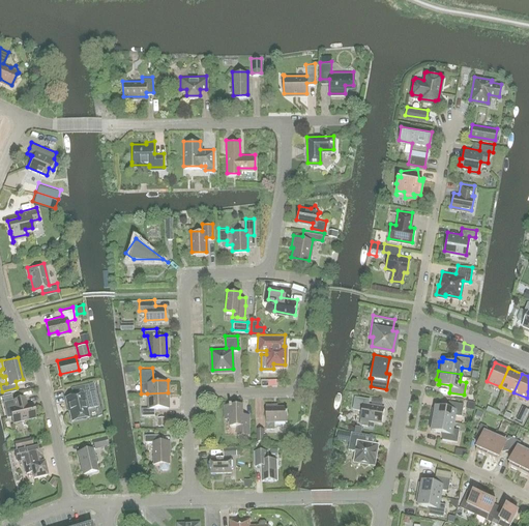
[(72,392),(65,395),(66,402),(67,402),(71,417),(71,416),(86,413),(87,414),(85,405),(96,403),(93,388),(91,381),(71,385),(72,392)]
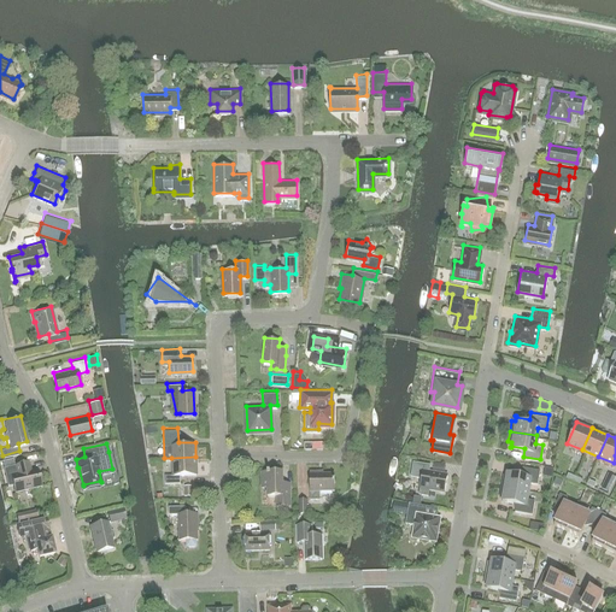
[(195,471),(195,457),(171,458),(172,472),(164,472),(164,481),(180,480),(179,472),(195,471)]
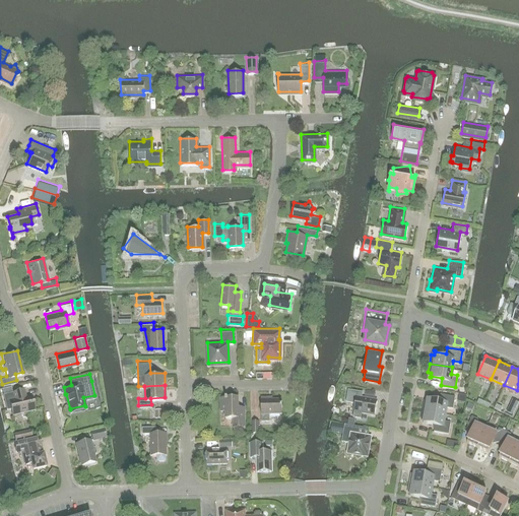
[(374,411),(376,398),(361,395),(362,389),(347,386),(344,398),(354,400),(353,407),(352,413),(361,414),(362,409),(374,411)]
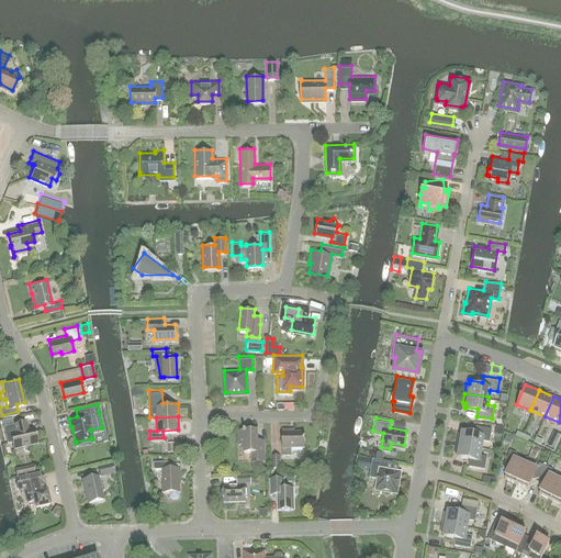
[(24,419),(3,424),(7,441),(11,439),(12,445),(35,441),(32,426),(26,427),(24,419)]
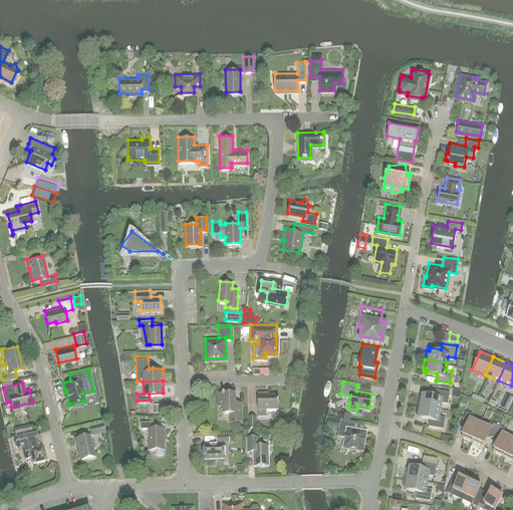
[(417,403),(439,407),(440,400),(447,401),(449,390),(435,387),(433,394),(422,392),(422,391),(421,395),(419,394),(417,403)]
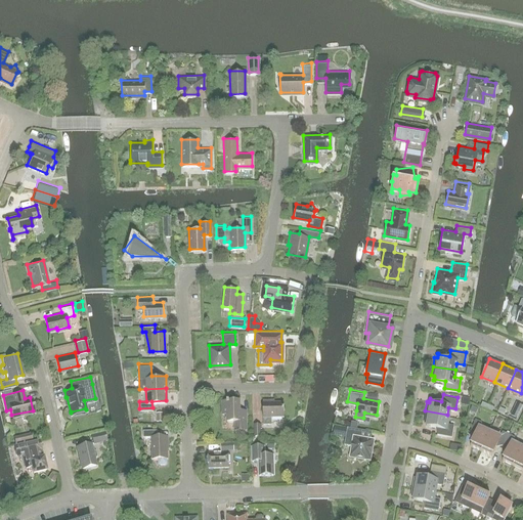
[(269,399),(269,397),(262,398),(263,422),(271,422),(270,415),(282,414),(282,406),(284,406),(284,404),(282,404),(282,399),(269,399)]
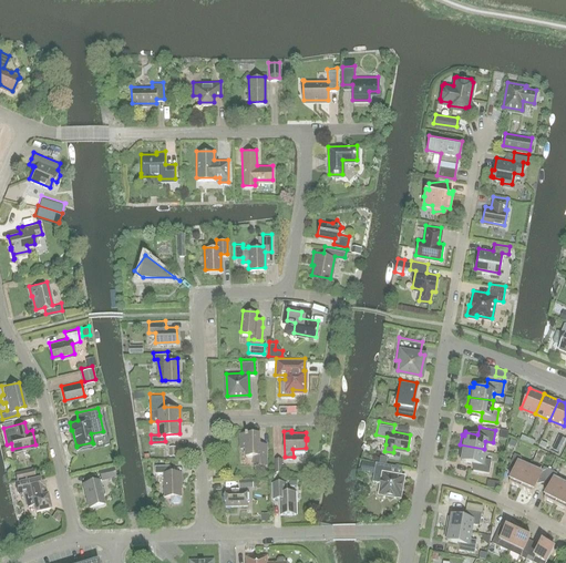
[(254,462),(266,462),(265,444),(258,446),(258,431),(239,431),(239,446),(245,446),(245,453),(254,453),(254,462)]
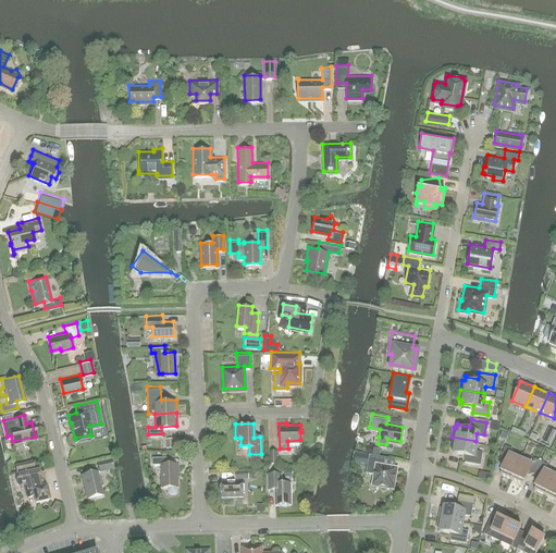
[(544,432),(542,438),(548,441),(552,435),(544,432)]
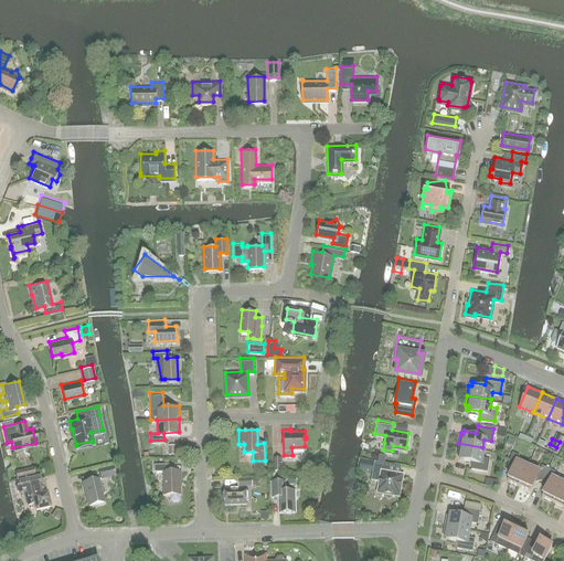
[(481,454),(482,447),(458,443),(457,453),(459,453),(458,457),(459,457),(459,456),(471,458),(470,466),(487,468),(489,456),(481,454)]
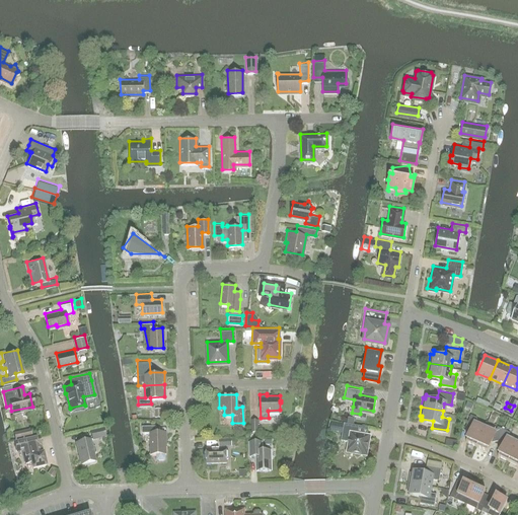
[(465,439),(475,444),(484,425),(473,421),(475,415),(469,413),(463,427),(464,427),(465,425),(470,427),(465,439)]
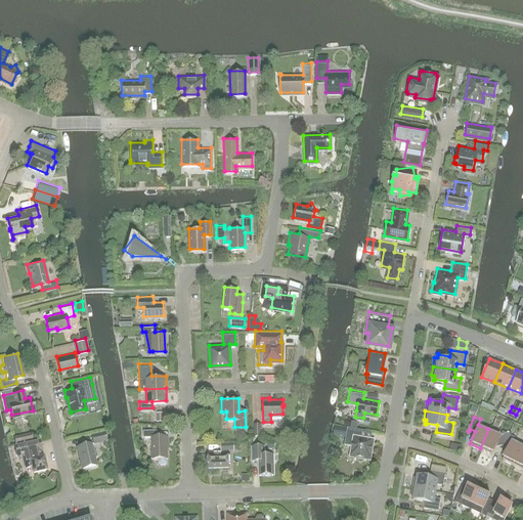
[(344,437),(343,442),(351,443),(350,453),(368,457),(373,437),(369,437),(359,435),(360,427),(346,424),(344,437)]
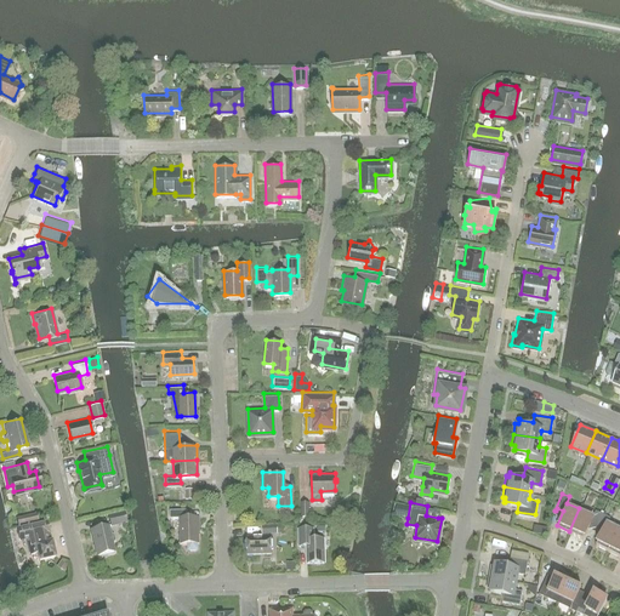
[(186,514),(186,506),(169,507),(169,514),(178,514),(180,540),(175,540),(175,541),(187,540),(187,547),(197,547),(197,540),(198,540),(197,524),(198,523),(198,514),(186,514)]
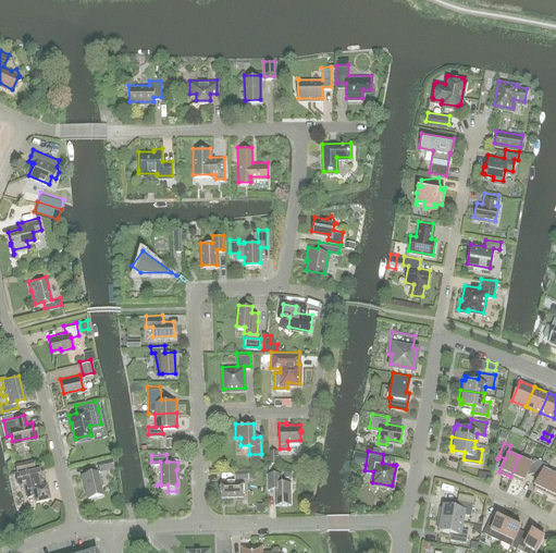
[(533,471),(540,458),(533,455),(531,462),(519,456),(510,477),(522,481),(528,468),(533,470),(533,471)]
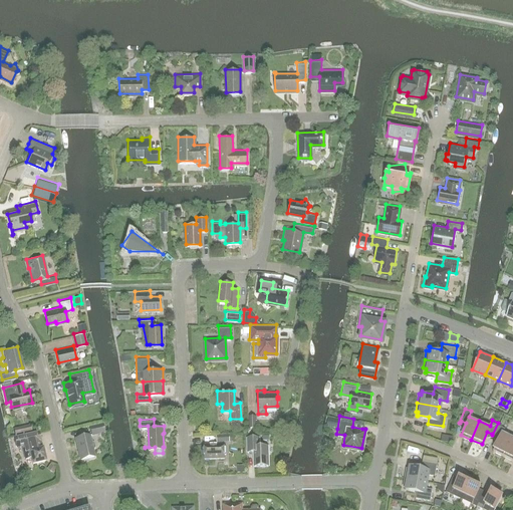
[(103,430),(102,421),(88,424),(90,433),(103,430)]
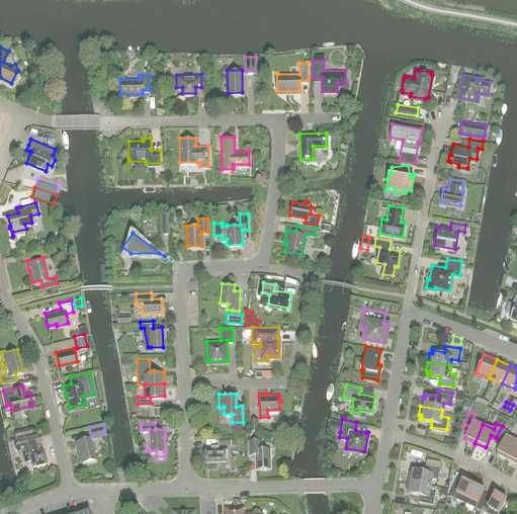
[(496,452),(506,457),(515,439),(505,434),(508,429),(502,426),(496,438),(496,439),(497,438),(502,440),(496,452)]
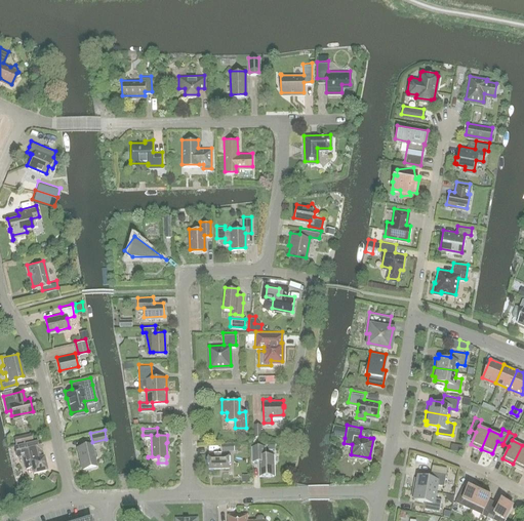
[(42,455),(38,437),(12,443),(15,454),(23,453),(25,466),(31,465),(33,471),(45,468),(42,455)]
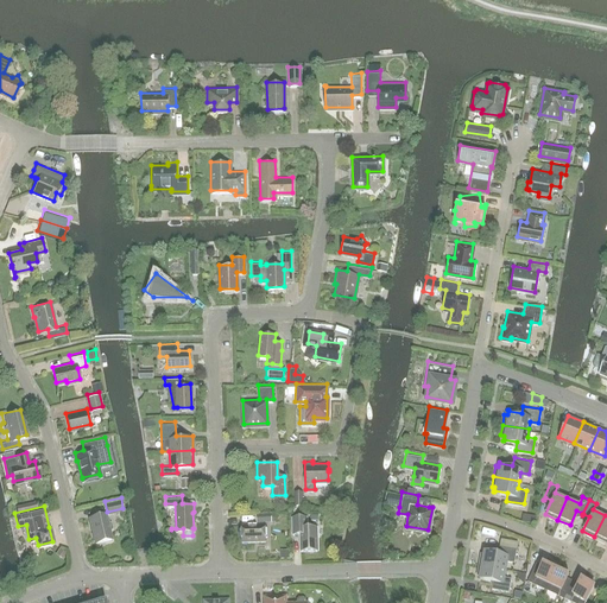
[(109,527),(112,525),(111,520),(108,519),(106,519),(105,511),(89,514),(95,540),(111,537),(108,528),(109,527)]
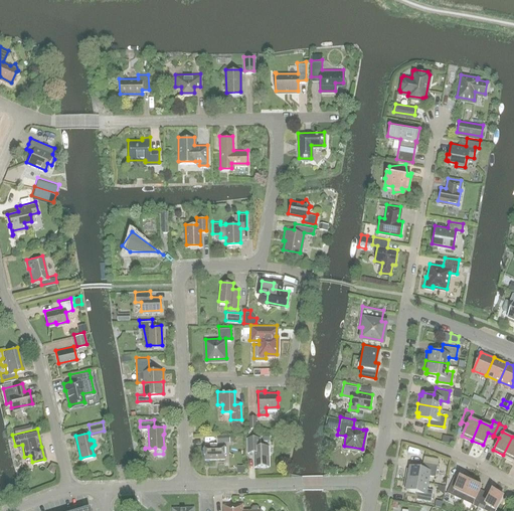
[(254,465),(268,465),(268,445),(259,445),(259,436),(246,436),(247,451),(253,451),(254,465)]
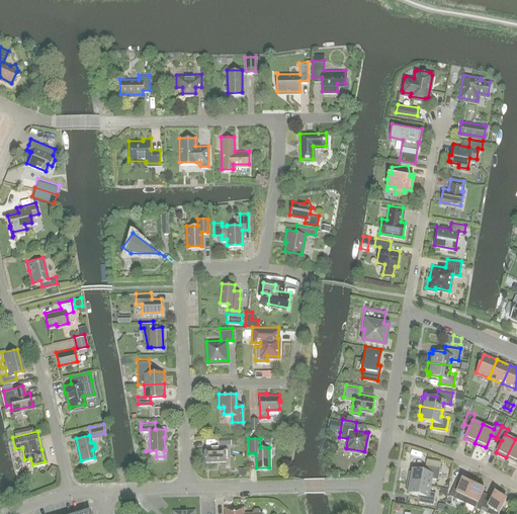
[(516,440),(515,439),(506,457),(516,462),(516,461),(516,440)]
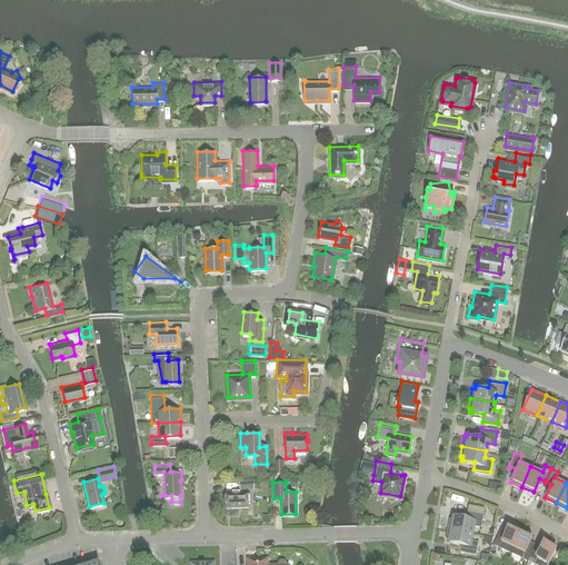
[(248,505),(247,488),(226,489),(226,505),(248,505)]
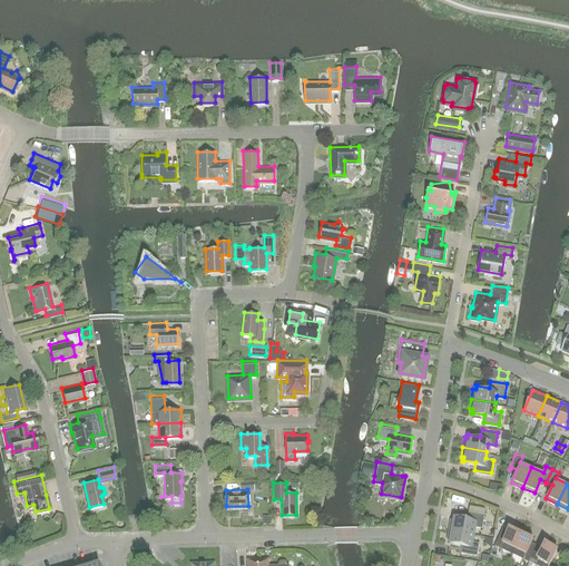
[(450,517),(448,527),(472,532),(473,524),(481,525),(483,513),(468,509),(466,517),(453,515),(454,514),(453,514),(452,517),(450,517)]
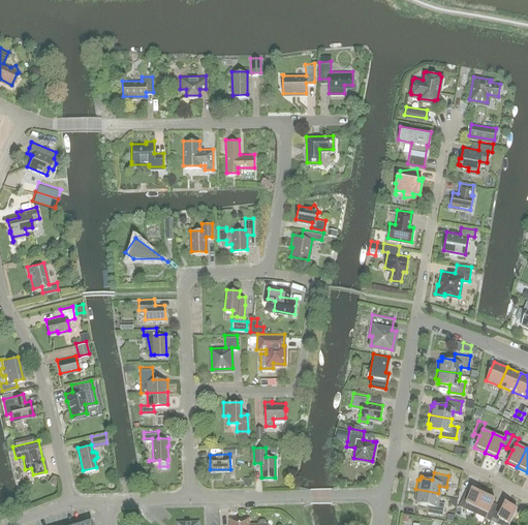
[(52,475),(48,481),(53,484),(57,479),(52,475)]
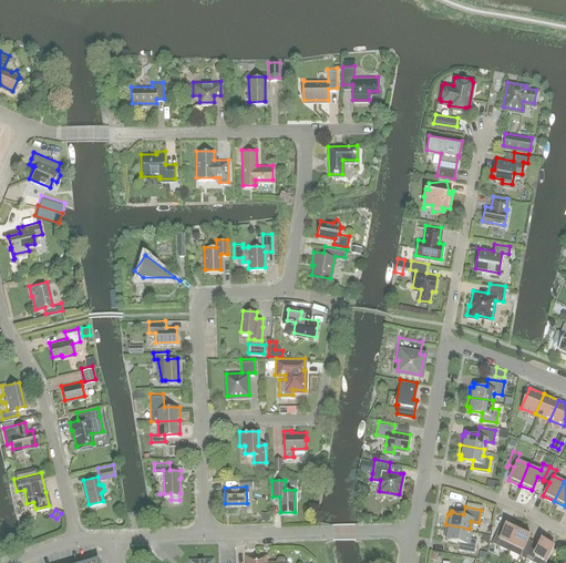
[(500,521),(491,540),(497,543),(508,548),(518,526),(513,524),(513,523),(508,522),(507,521),(505,525),(500,523),(501,521),(500,521)]
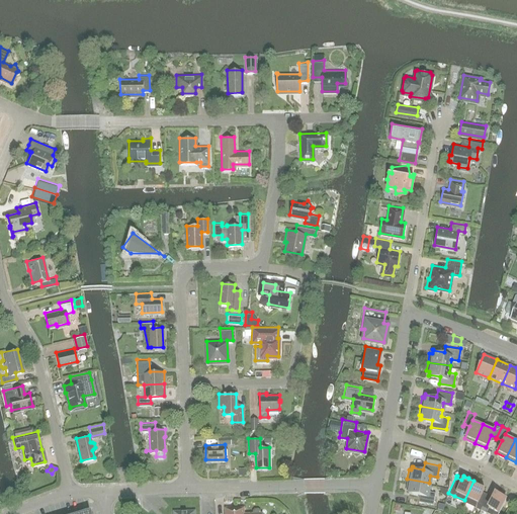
[(429,483),(407,479),(406,488),(408,488),(407,492),(408,492),(408,491),(419,493),(418,500),(433,502),(435,491),(428,489),(429,483)]
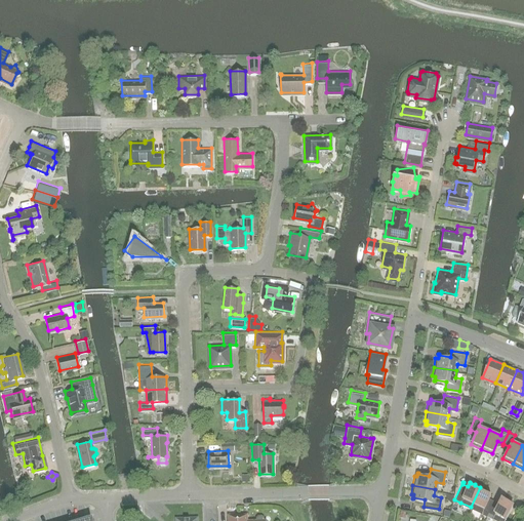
[(480,487),(471,507),(480,512),(486,515),(493,499),(488,496),(490,492),(488,491),(485,489),(484,490),(480,487)]
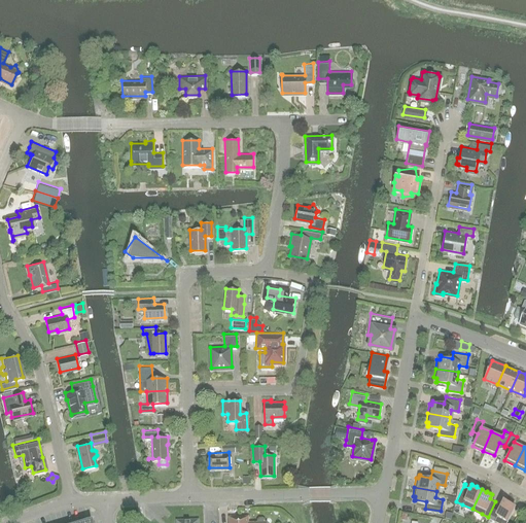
[(495,501),(488,517),(500,522),(504,522),(514,506),(512,504),(509,501),(509,502),(503,500),(501,503),(495,501)]
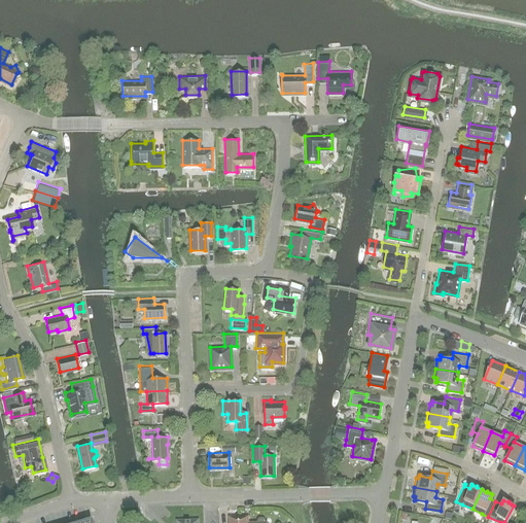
[(248,520),(247,514),(228,515),(228,522),(266,522),(267,520),(265,520),(265,517),(263,515),(258,516),(256,518),(256,520),(248,520)]
